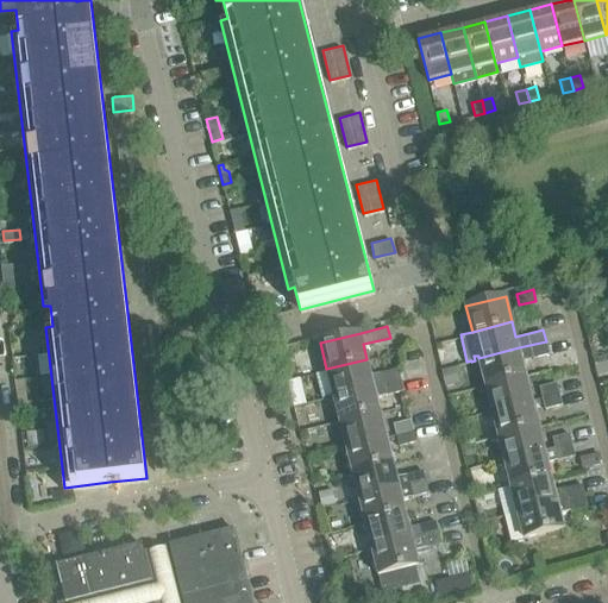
[(546,341),(530,345),(532,356),(549,352),(546,341)]
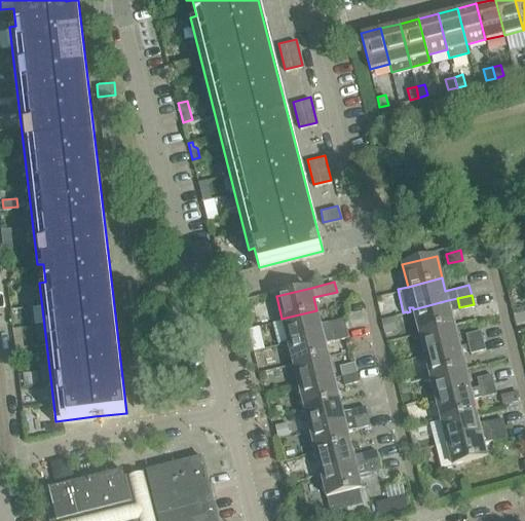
[(413,307),(409,307),(410,311),(414,311),(418,331),(453,323),(448,300),(413,309),(413,307)]
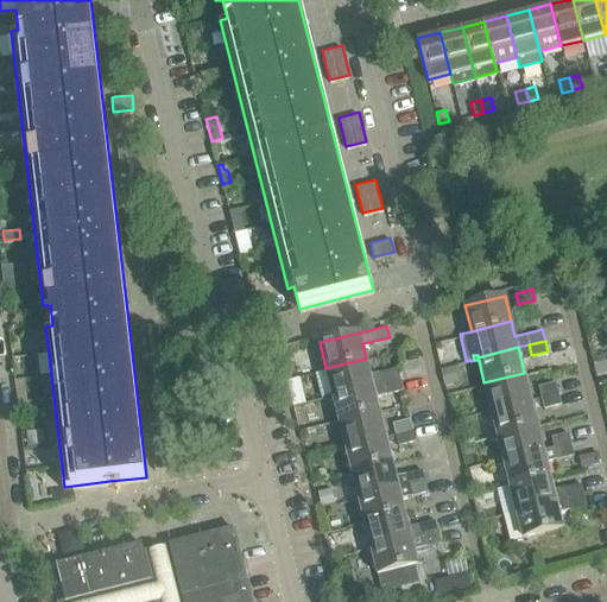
[(326,368),(332,392),(333,394),(352,390),(372,384),(383,381),(399,378),(397,366),(370,373),(366,359),(326,368)]
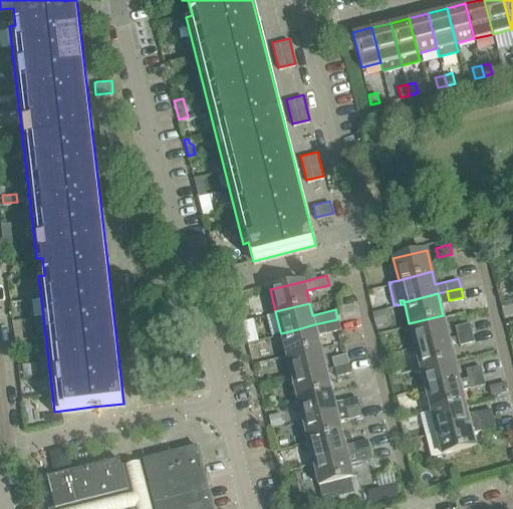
[(382,307),(371,310),(374,322),(386,319),(382,307)]
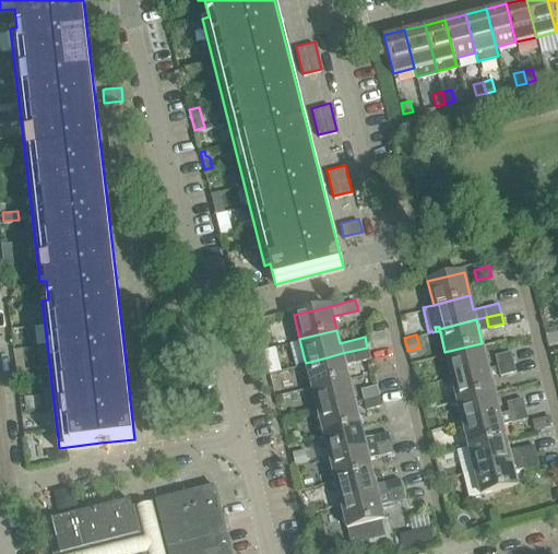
[(482,343),(444,352),(451,375),(487,366),(482,343)]
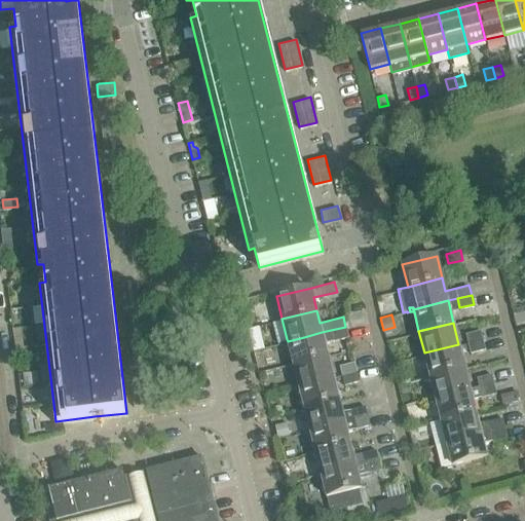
[(21,326),(11,327),(12,334),(22,333),(21,326)]
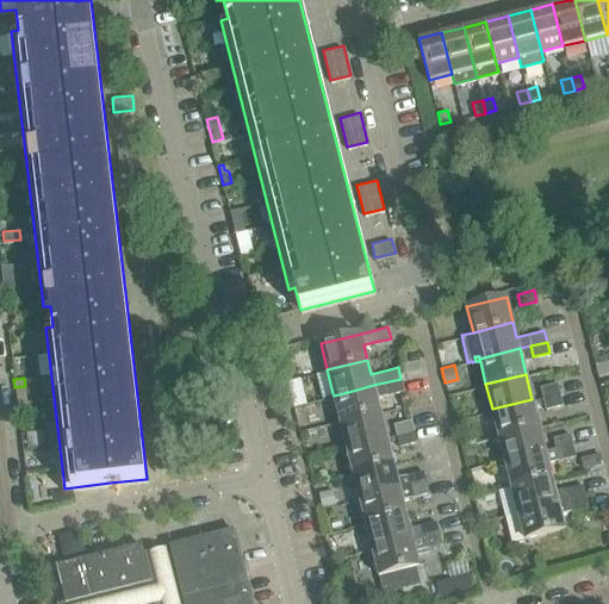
[(401,379),(384,383),(386,393),(403,390),(401,379)]
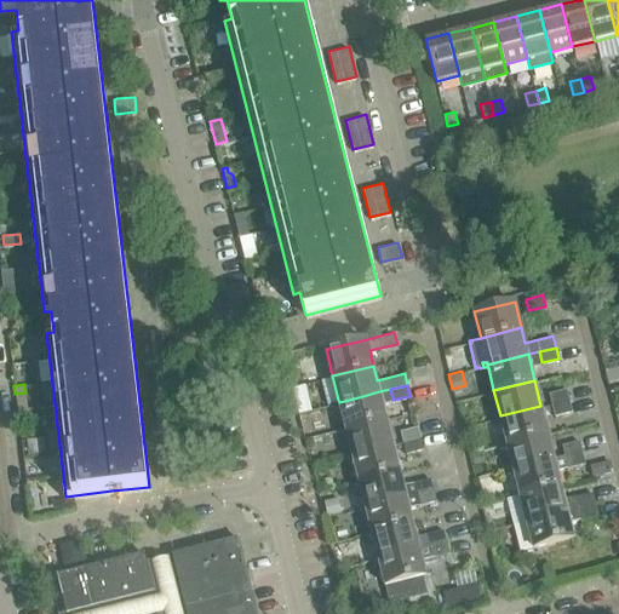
[(566,388),(549,391),(551,403),(569,399),(566,388)]
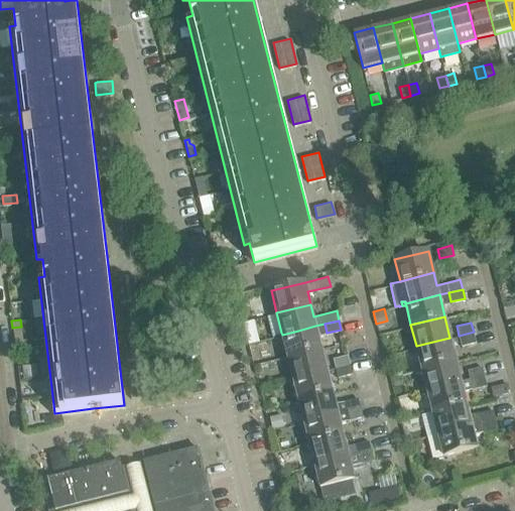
[(298,331),(282,335),(287,356),(303,352),(322,347),(315,326),(298,331)]
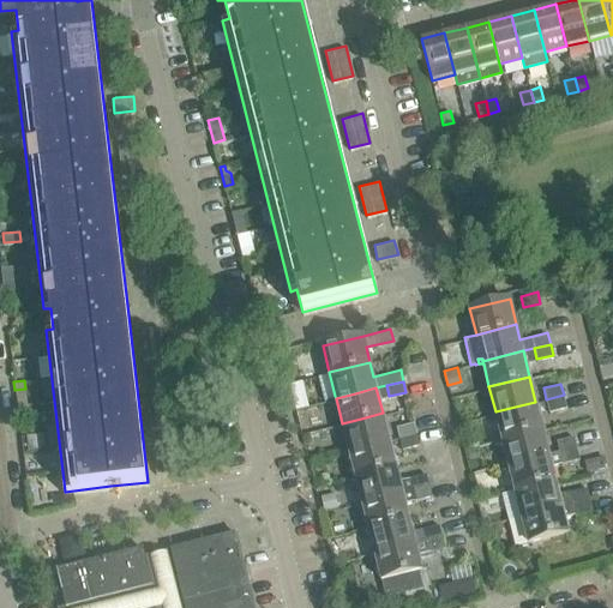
[(564,395),(546,399),(550,410),(566,405),(564,395)]
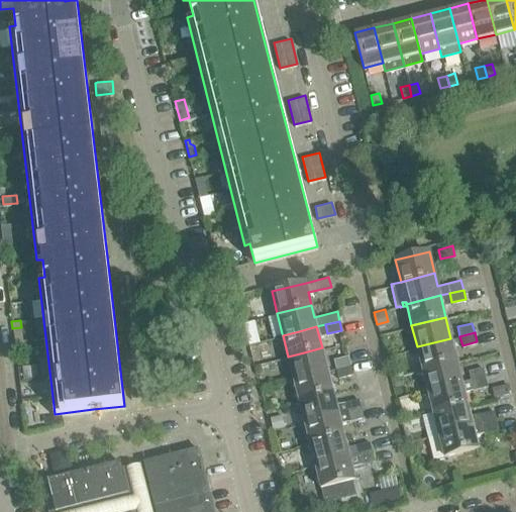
[(450,338),(417,346),(422,369),(456,360),(450,338)]
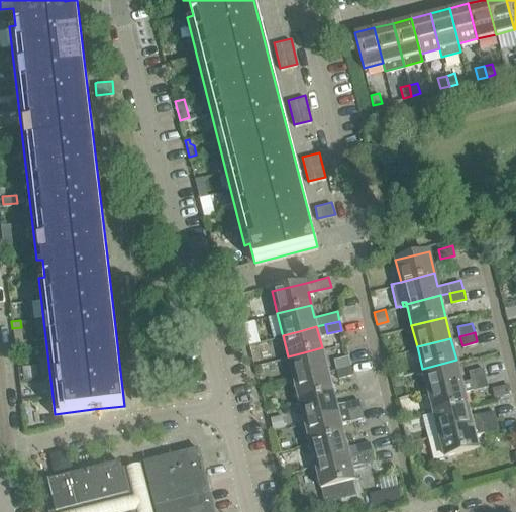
[(304,352),(288,356),(294,378),(327,370),(322,347),(304,352)]
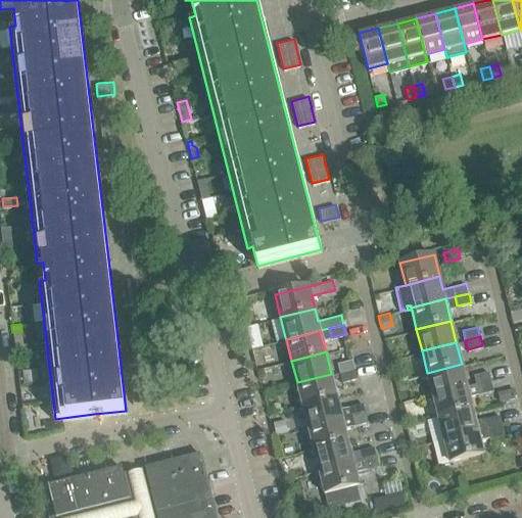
[(351,359),(337,362),(340,372),(354,368),(351,359)]
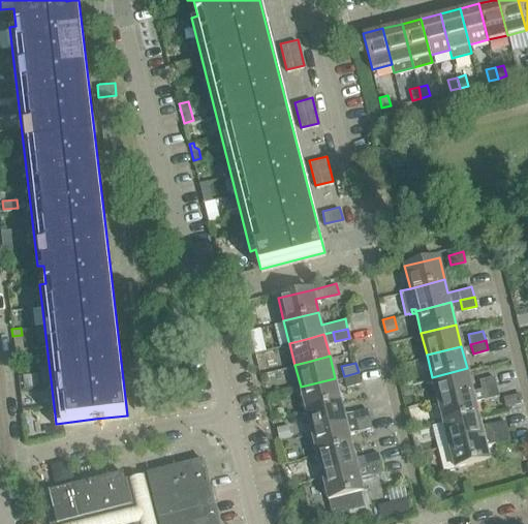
[(472,391),(472,390),(467,368),(432,377),(438,399),(472,391)]
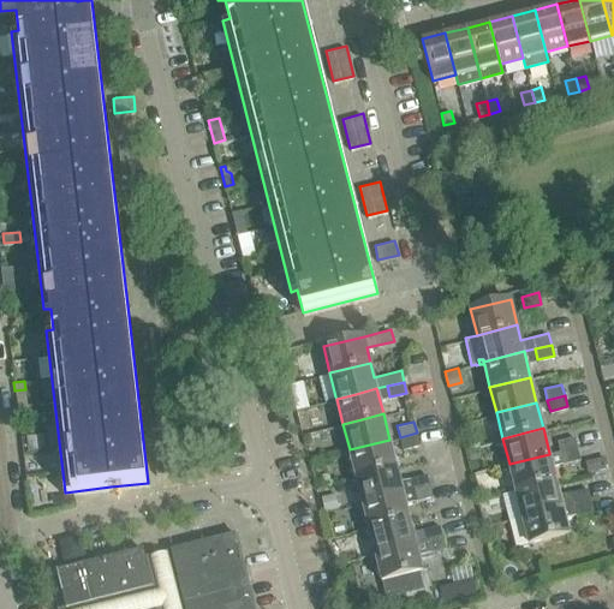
[(417,433),(400,437),(403,448),(419,443),(417,433)]
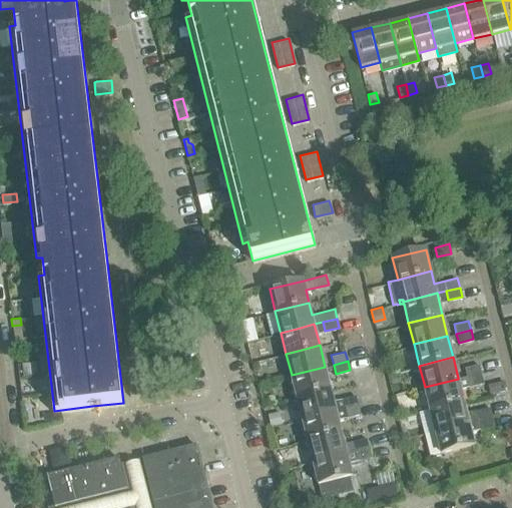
[(479,364),(465,367),(467,376),(481,373),(479,364)]
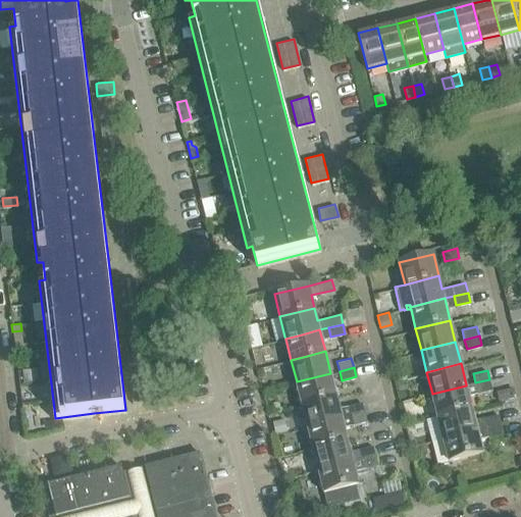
[(330,373),(297,381),(302,403),(335,395),(330,373)]
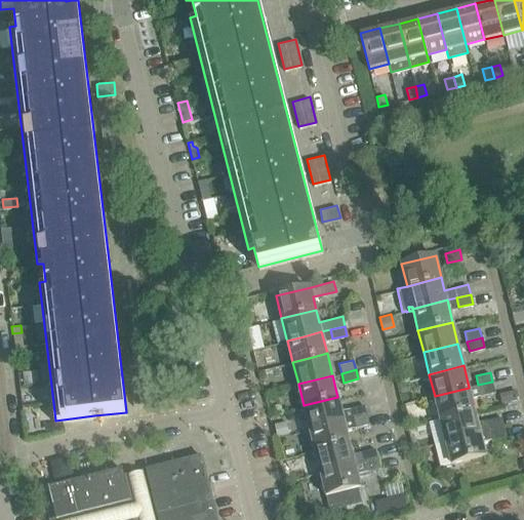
[(469,387),(469,388),(435,396),(440,417),(474,409),(471,397),(495,391),(492,382),(478,385),(469,387)]
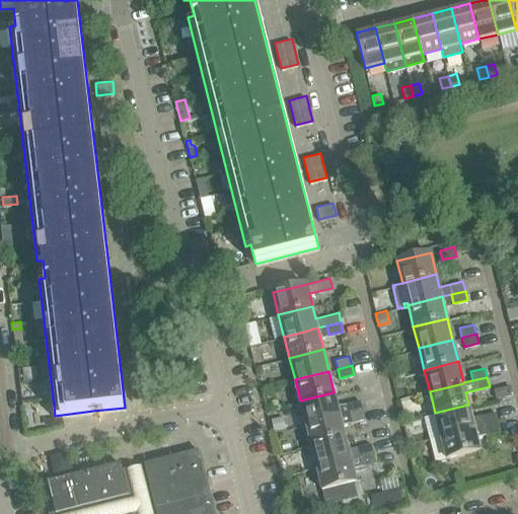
[(131,399),(149,397),(147,384),(130,386),(131,399)]
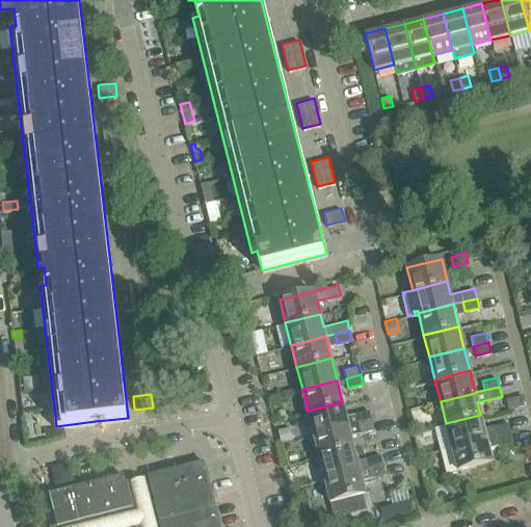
[(522,394),(507,397),(509,406),(524,402),(522,394)]
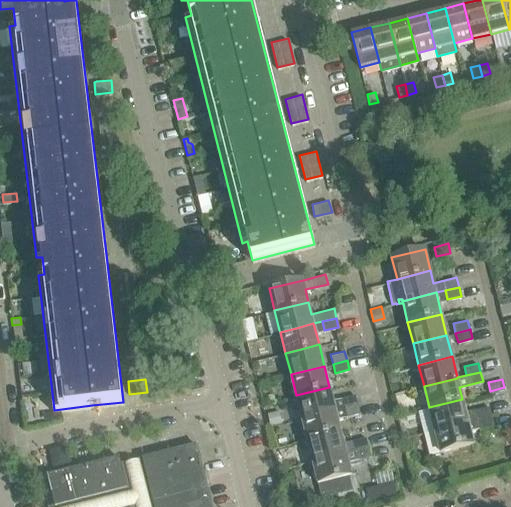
[(329,387),(296,395),(301,417),(335,408),(335,409),(343,406),(357,403),(355,394),(333,399),(329,387)]
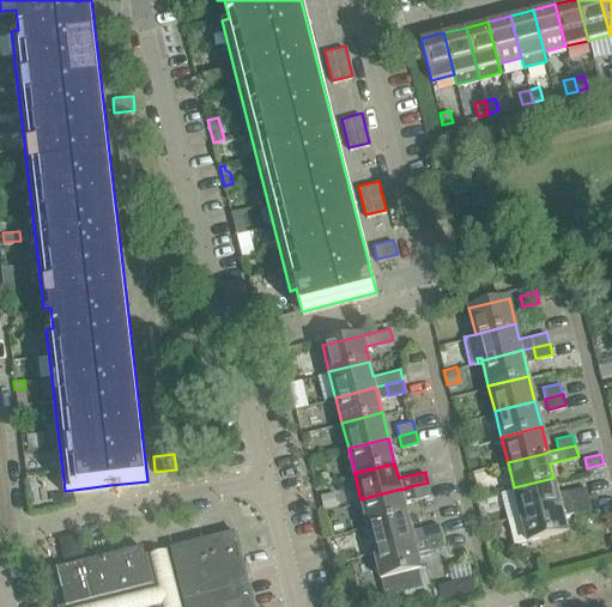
[(553,478),(514,487),(520,514),(523,513),(532,510),(561,503),(588,496),(586,485),(557,492),(553,478)]
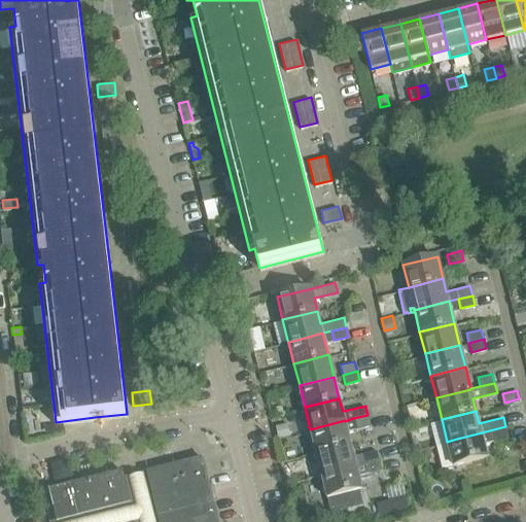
[(367,415),(353,418),(356,428),(371,424),(367,415)]
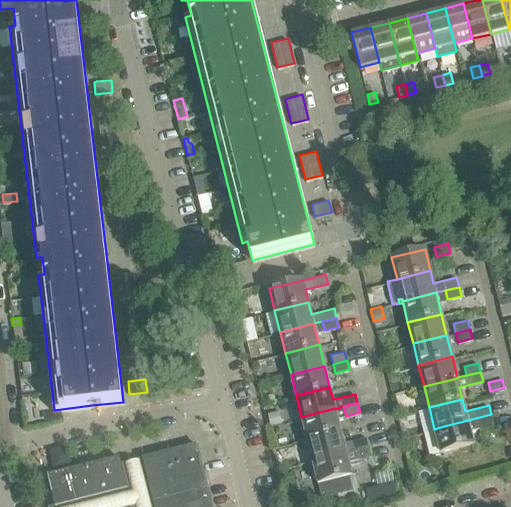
[(335,408),(301,417),(307,438),(311,437),(319,435),(324,434),(340,430),(335,409),(335,408)]
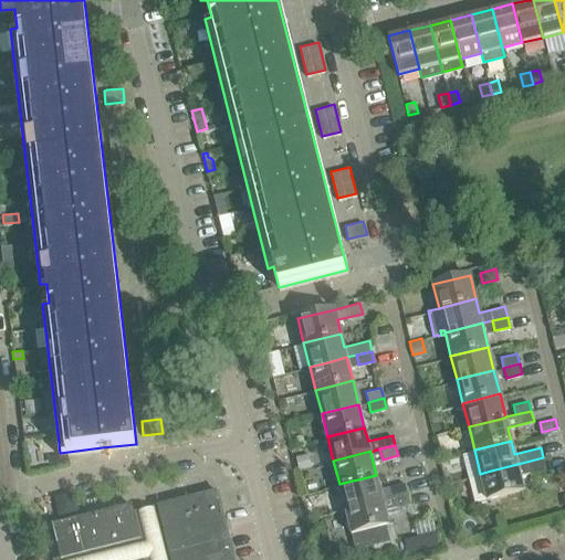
[(306,452),(295,455),(299,468),(310,465),(306,452)]
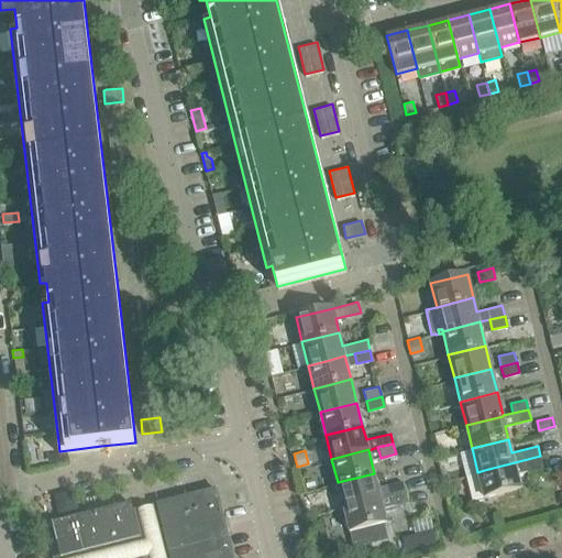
[(481,471),(477,472),(484,496),(520,487),(517,473),(542,467),(540,456),(515,462),(488,469),(481,471)]
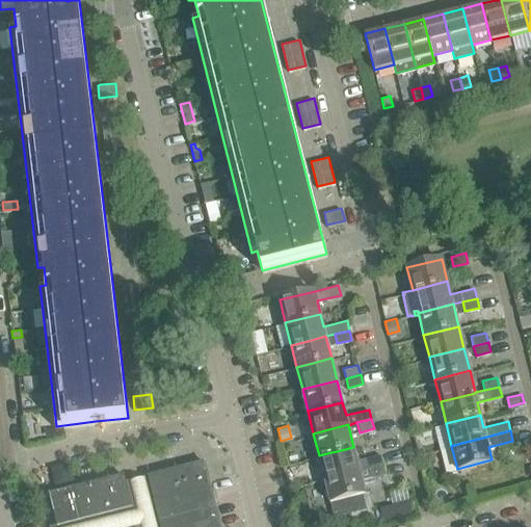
[(323,454),(319,455),(324,477),(329,476),(338,474),(343,473),(360,469),(382,463),(380,453),(356,459),(353,447),(337,451),(332,452),(323,454)]
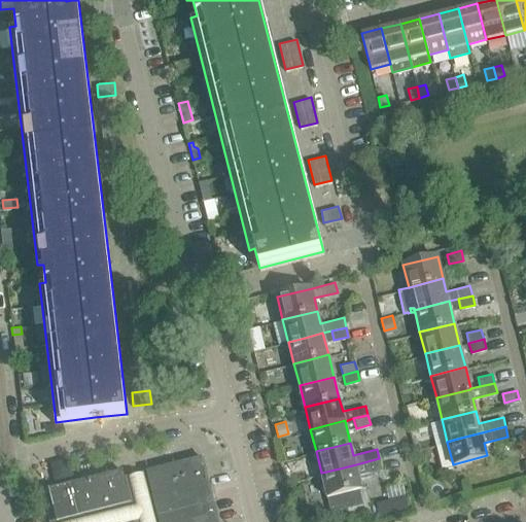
[(218,521),(210,487),(202,456),(142,471),(144,479),(146,487),(138,489),(128,492),(123,470),(99,475),(77,480),(48,487),(54,508),(57,521),(218,521)]
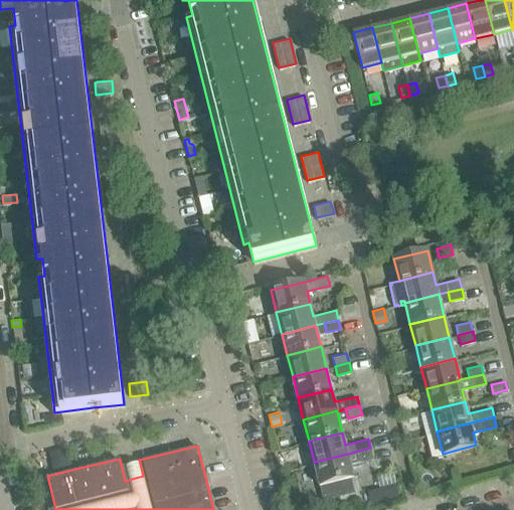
[(319,461),(314,462),(319,484),(313,485),(313,486),(312,486),(314,492),(321,490),(323,499),(354,491),(351,477),(353,476),(350,463),(372,458),(370,448),(348,454),(332,458),(327,459),(319,461)]
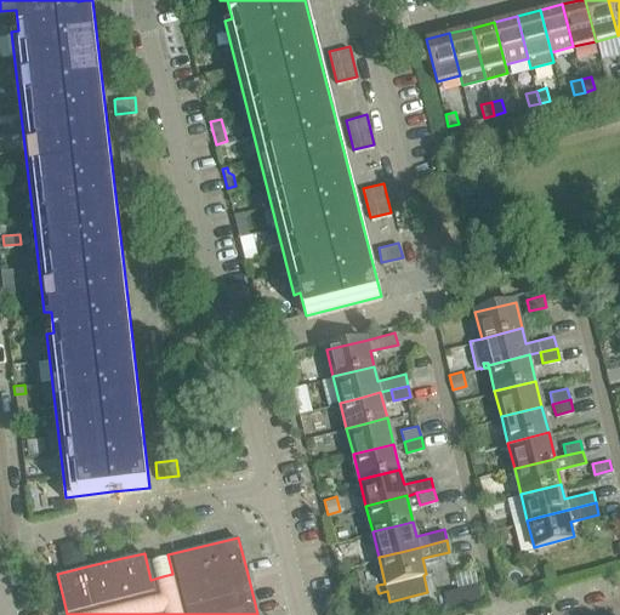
[(477,582),(443,591),(447,605),(481,597),(477,582)]
